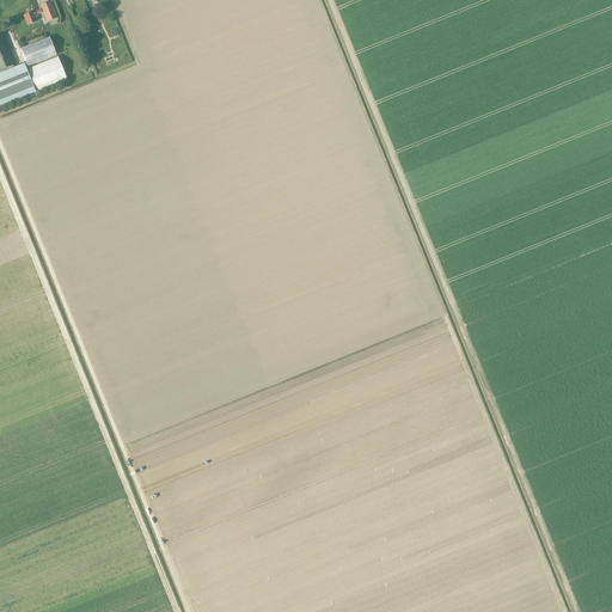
[(47,22),(49,22),(56,18),(49,1),(40,5),(47,22)]
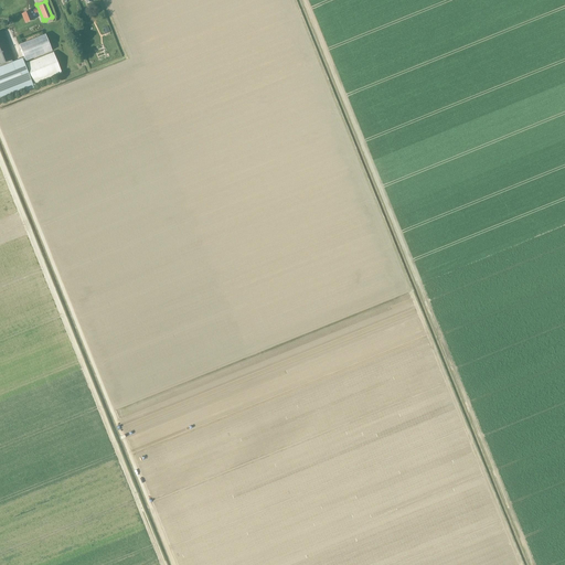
[(30,11),(22,14),(25,23),(33,20),(31,14),(39,12),(38,8),(33,10),(30,11)]
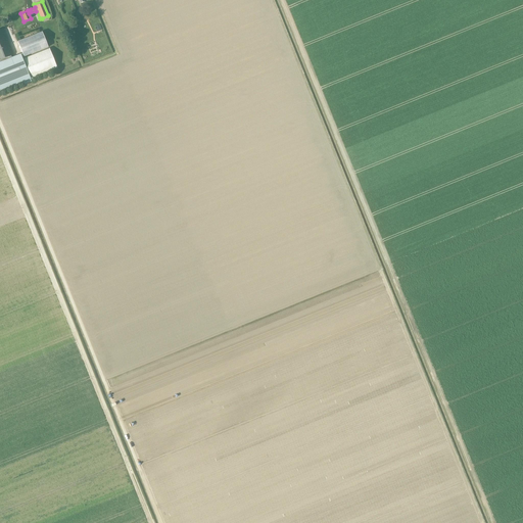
[(0,59),(10,56),(13,55),(3,29),(0,30),(0,59)]
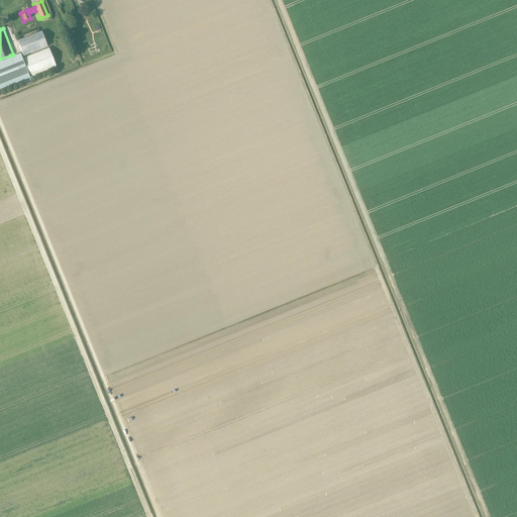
[(5,30),(10,47),(14,45),(9,29),(5,30)]
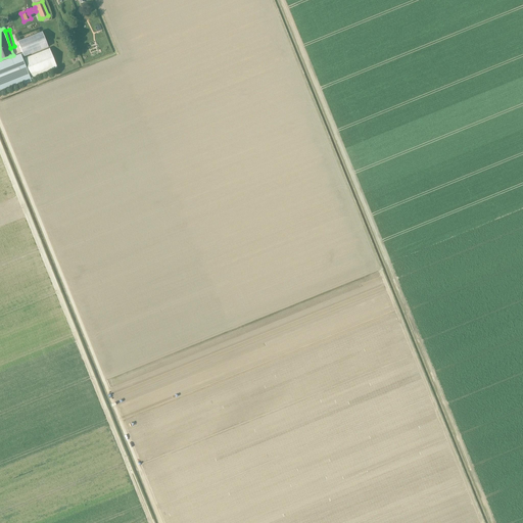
[(48,47),(45,41),(42,32),(17,42),(24,57),(48,47)]
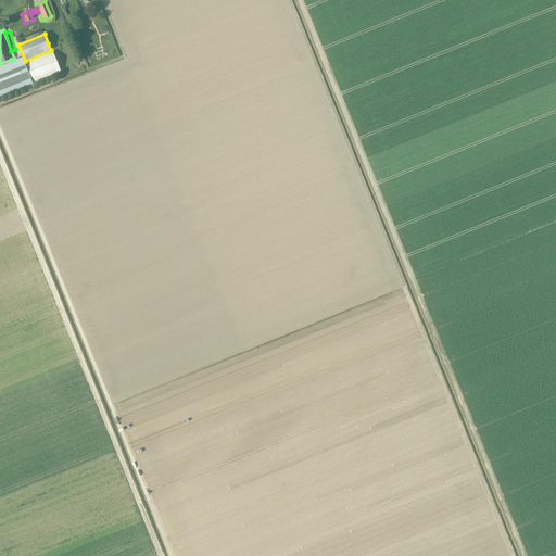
[(60,72),(52,52),(26,62),(26,63),(24,64),(32,81),(34,80),(34,83),(60,72)]
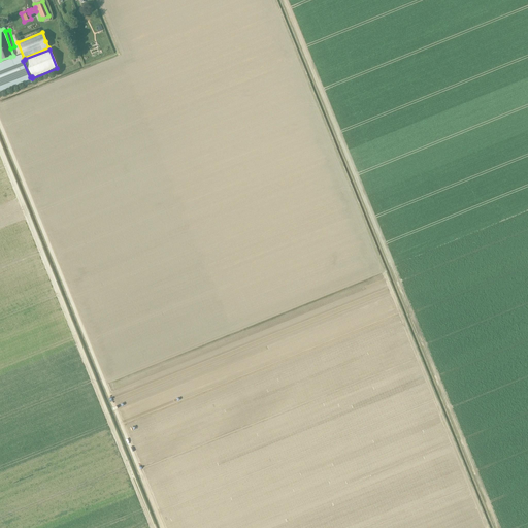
[(32,83),(30,77),(23,61),(21,55),(11,59),(10,57),(0,60),(0,91),(24,83),(25,85),(32,83)]
